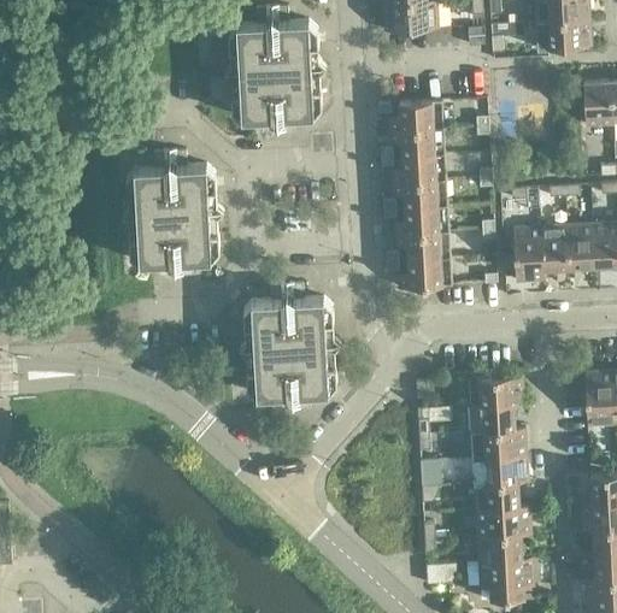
[(483,15),(482,0),(471,0),(472,16),(483,15)]
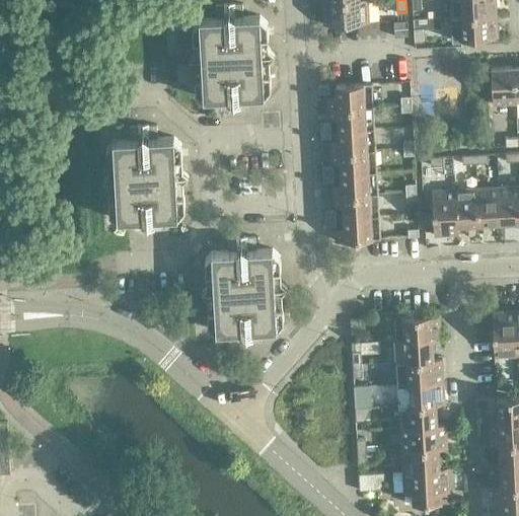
[(420,0),(412,0),(413,12),(422,11),(420,0)]
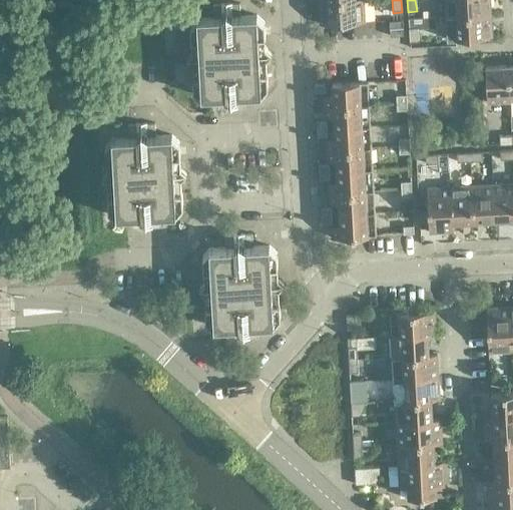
[(489,0),(445,0),(446,19),(491,16),(489,0)]
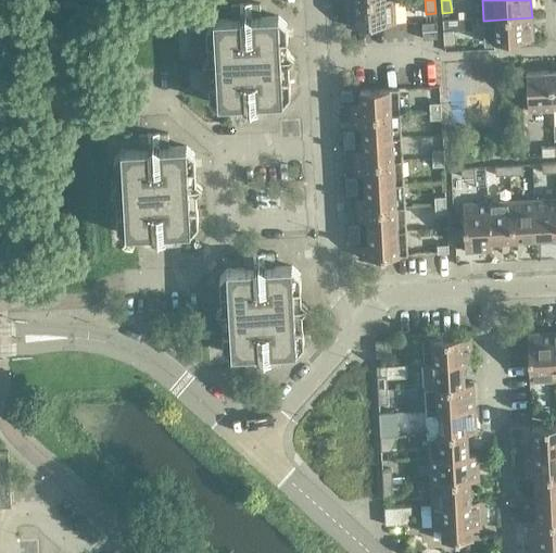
[(394,1),(355,3),(356,28),(395,26),(394,1)]
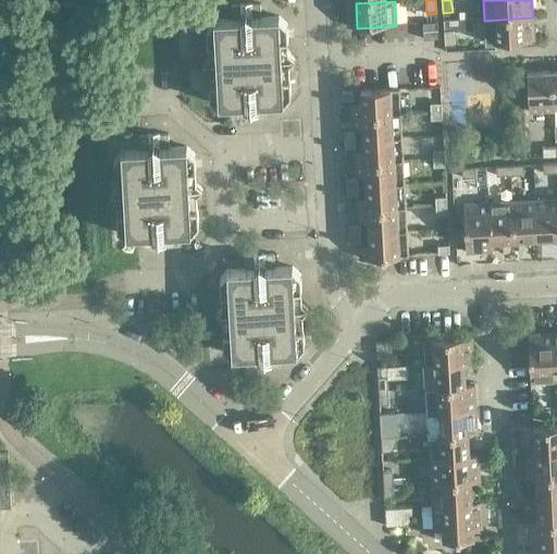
[(234,21),(220,22),(217,22),(209,31),(210,46),(218,46),(219,59),(210,60),(205,65),(211,71),(219,71),(220,84),(212,85),(212,100),(221,108),(236,107),(237,121),(247,120),(247,121),(260,120),(260,119),(267,119),(265,106),(284,105),(291,96),(289,81),(282,81),(282,68),(289,66),(295,61),(288,56),(281,56),(280,42),(288,41),(294,40),(294,33),(287,33),(287,26),(279,19),(261,20),(260,5),(255,7),(255,5),(242,7),(242,8),(233,8),(234,21)]
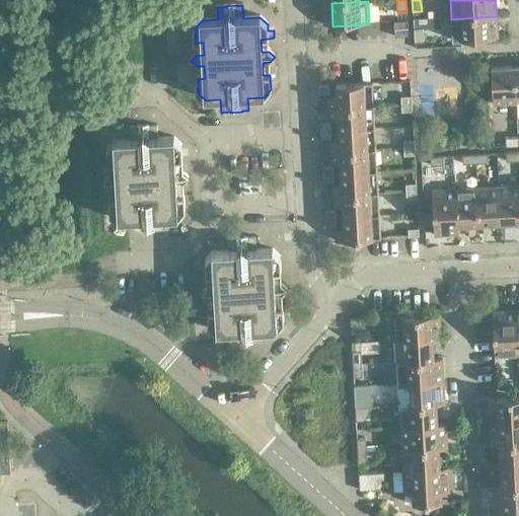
[(497,16),(451,19),(452,42),(489,40),(488,18),(497,18),(497,16)]
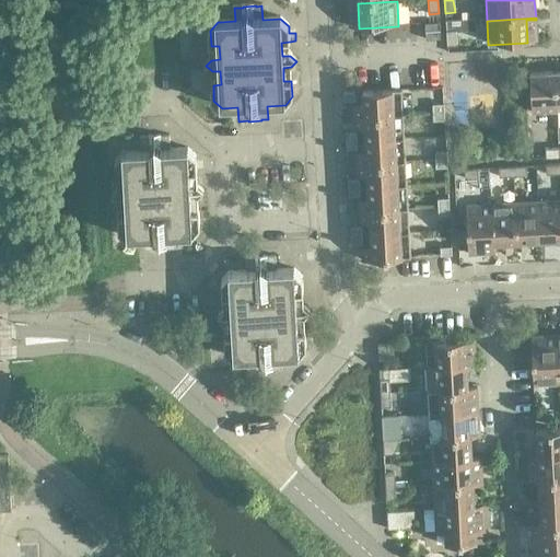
[(441,42),(440,24),(424,25),(426,42),(441,42)]
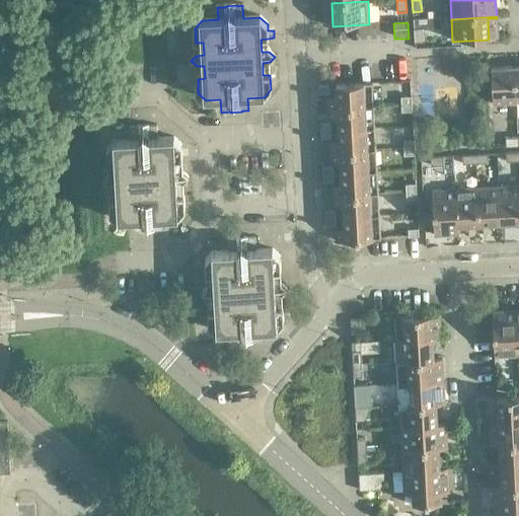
[(423,30),(414,31),(414,45),(423,44),(423,30)]
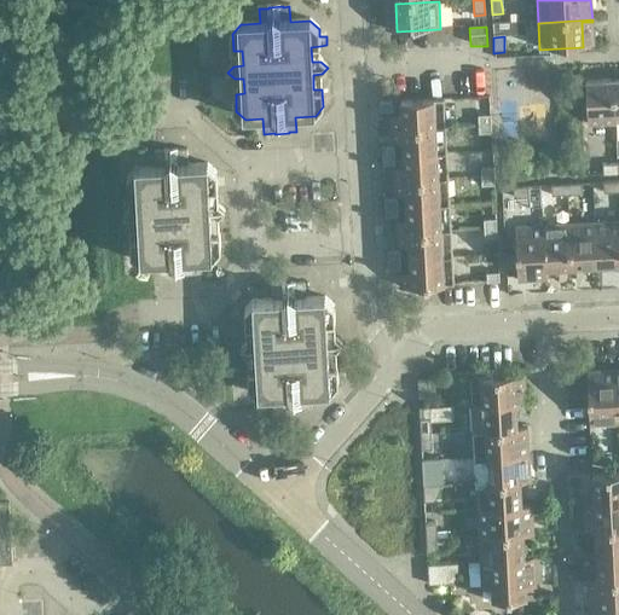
[(202,74),(218,74),(217,64),(201,65),(202,74)]
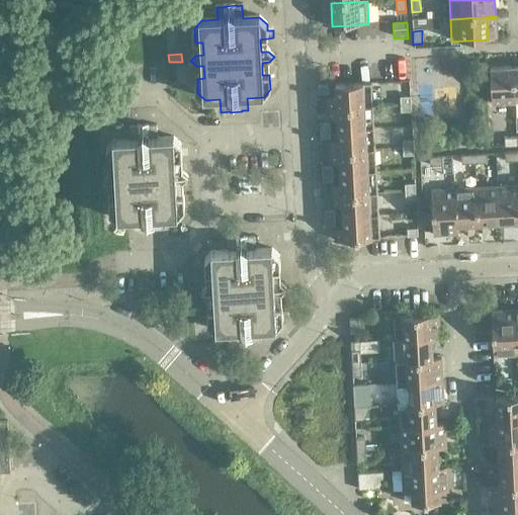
[(492,106),(515,105),(513,69),(490,70),(492,106)]
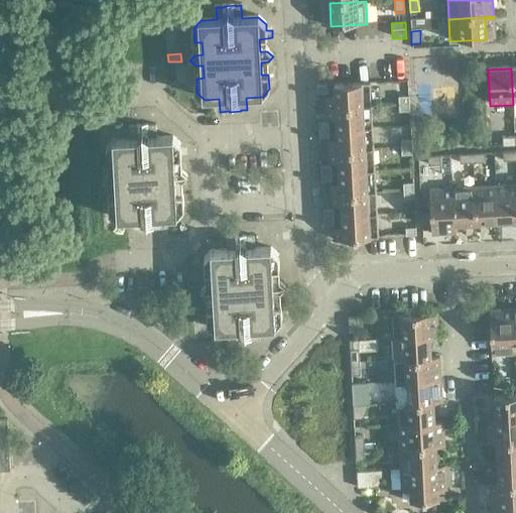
[(370,85),(334,87),(335,99),(326,100),(327,110),(371,108),(370,85)]
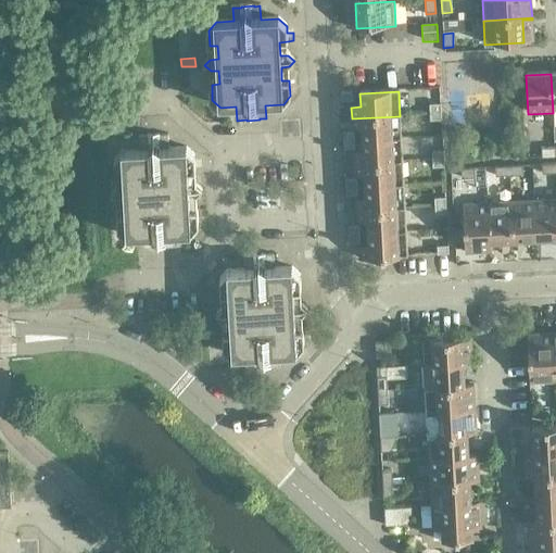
[(352,93),(340,95),(341,102),(352,102),(352,93)]
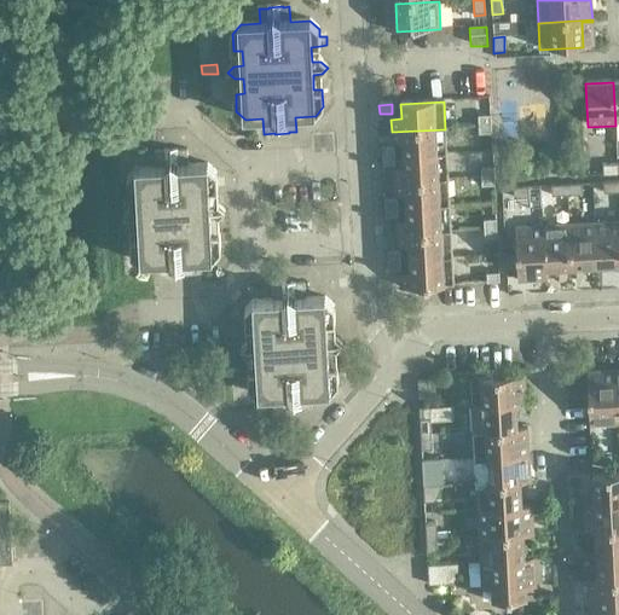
[(491,135),(490,117),(478,117),(479,135),(491,135)]
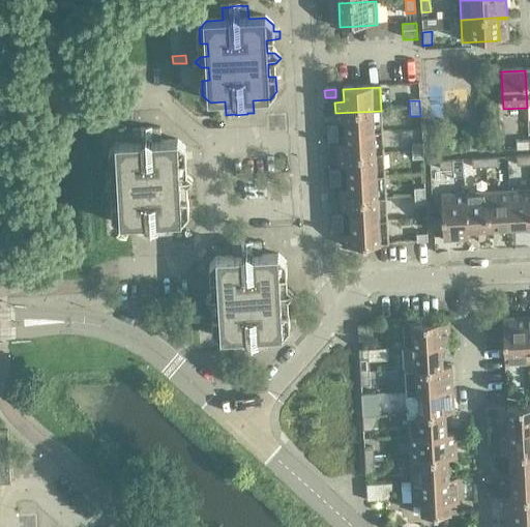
[(382,133),(381,111),(335,113),(335,123),(345,123),(345,124),(345,135),(382,133)]
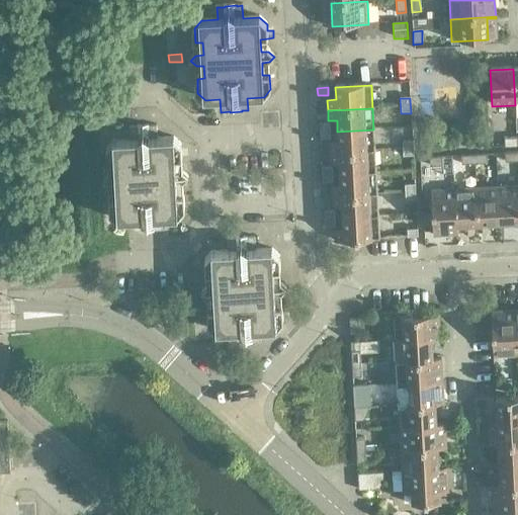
[(320,141),(331,140),(330,124),(319,125),(320,141)]
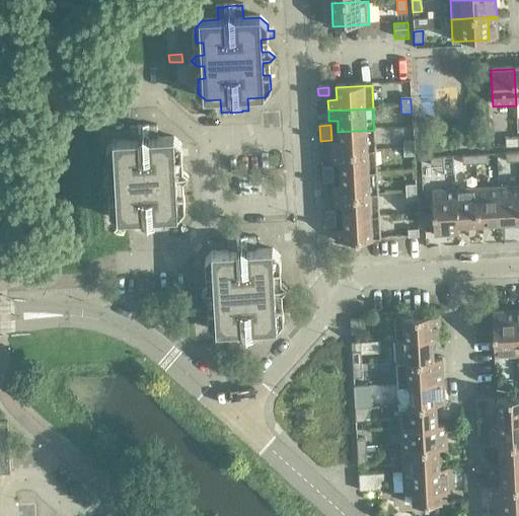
[(118,222),(128,221),(134,221),(134,233),(142,233),(142,234),(154,233),(154,232),(162,232),(161,219),(178,219),(184,211),(184,197),(176,197),(176,183),(183,183),(189,177),(182,172),(175,173),(175,160),(182,160),(188,160),(188,152),(181,152),(181,145),(173,139),(157,140),(156,127),(149,128),(149,127),(137,127),(137,128),(129,129),(130,141),(113,142),(106,149),(106,164),(115,163),(115,176),(107,176),(102,182),(108,188),(116,187),(117,200),(108,201),(109,215),(118,222)]
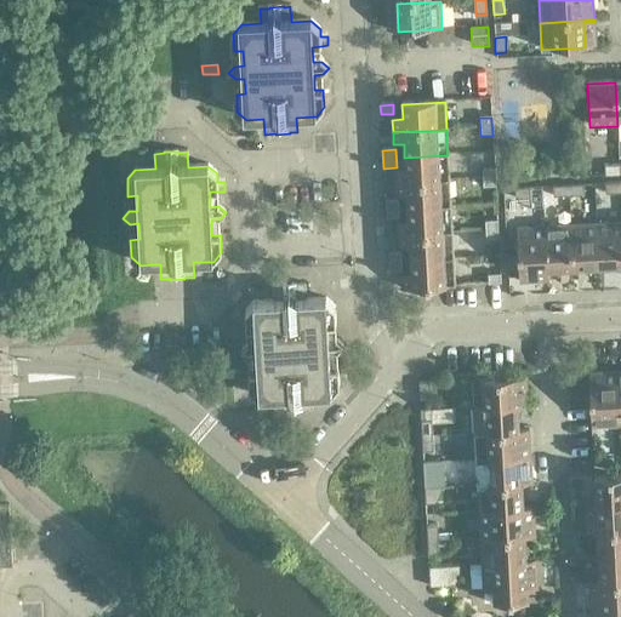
[(450,182),(448,155),(404,158),(405,166),(405,172),(396,172),(396,186),(450,182)]
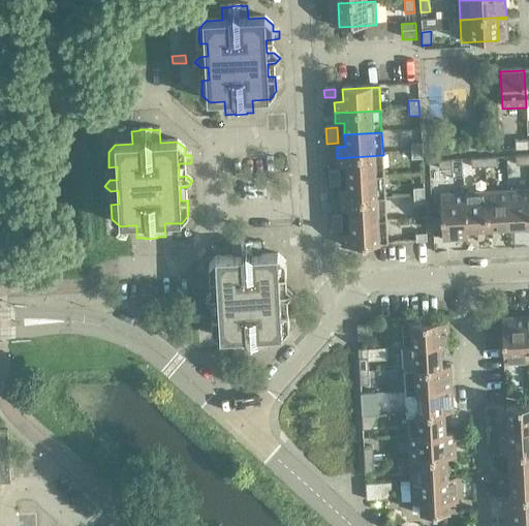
[(515,143),(515,152),(528,151),(527,142),(515,143)]
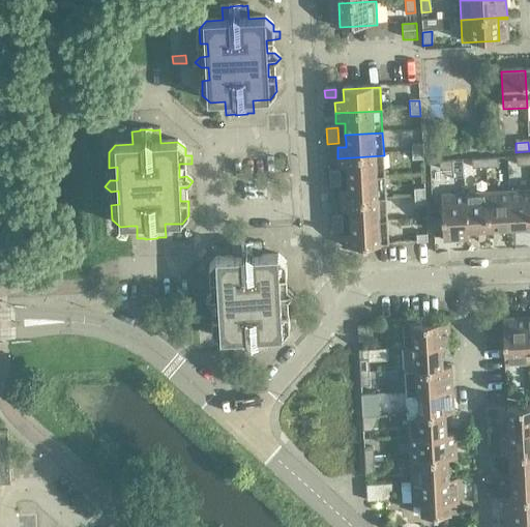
[(412,160),(423,160),(422,145),(411,145),(412,160)]
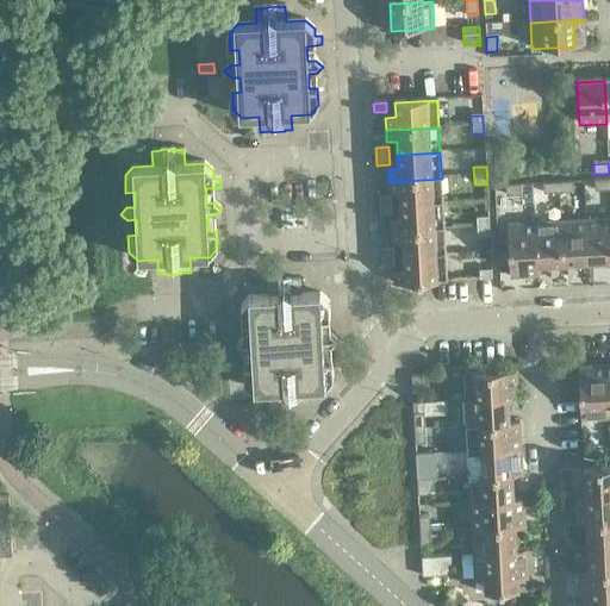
[(443,201),(442,179),(388,182),(388,183),(390,193),(399,193),(400,204),(400,206),(443,204),(443,201)]
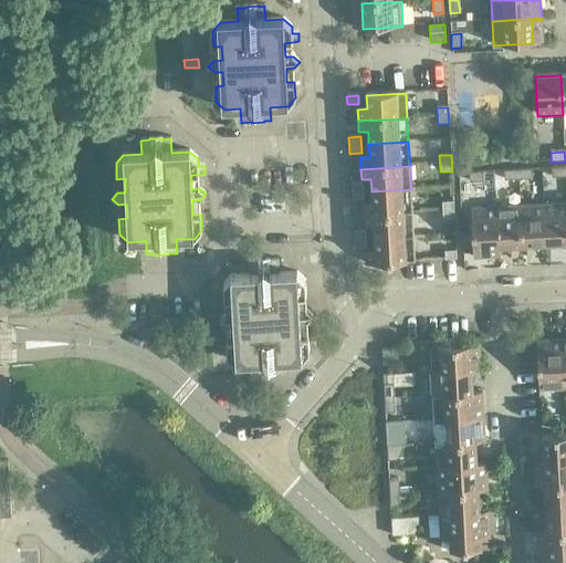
[(565,179),(565,170),(565,168),(552,169),(552,180),(565,179)]
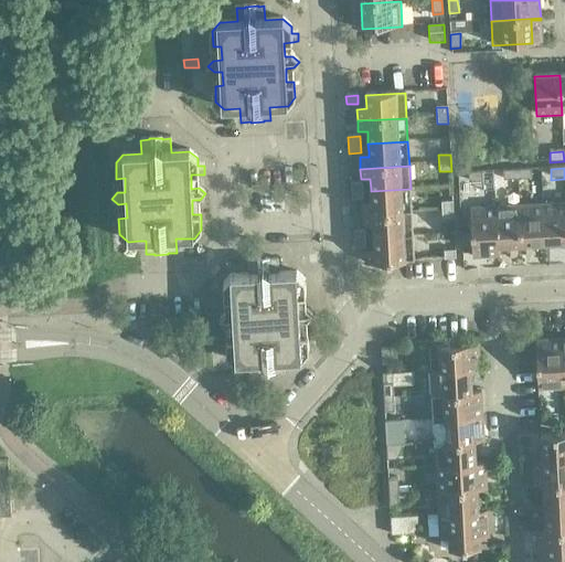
[(516,171),(518,181),(531,180),(531,170),(516,171)]
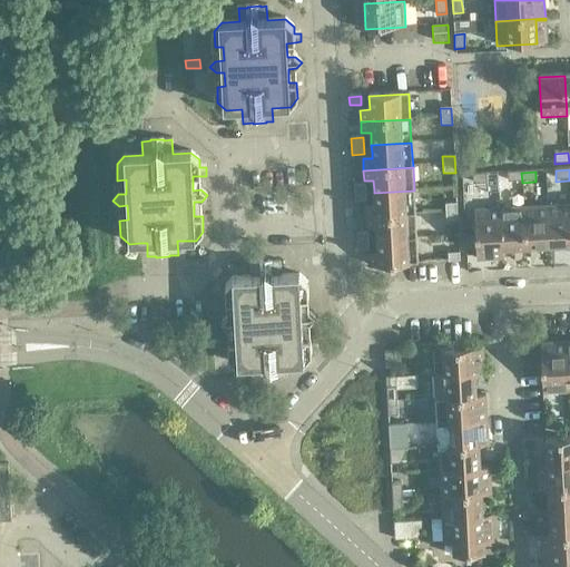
[(521,173),(508,174),(508,184),(522,183),(521,173)]
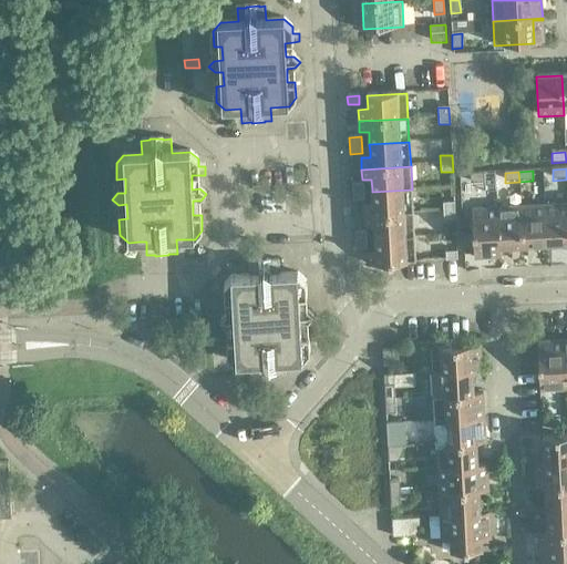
[(484,174),(470,175),(470,185),(484,184),(484,174)]
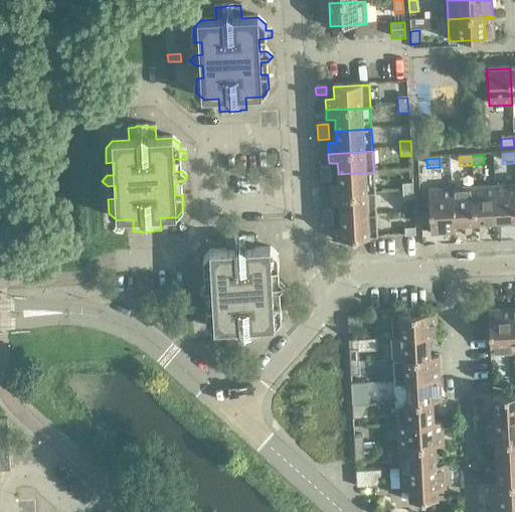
[(320,183),(331,182),(330,167),(320,168),(320,183)]
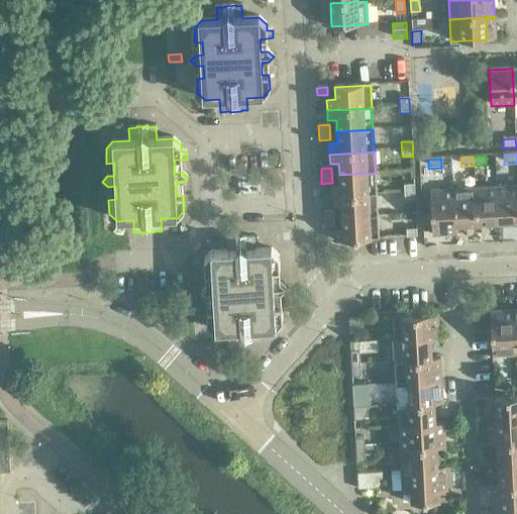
[(377,195),(376,173),(339,175),(339,187),(331,187),(331,190),(332,198),(377,195)]
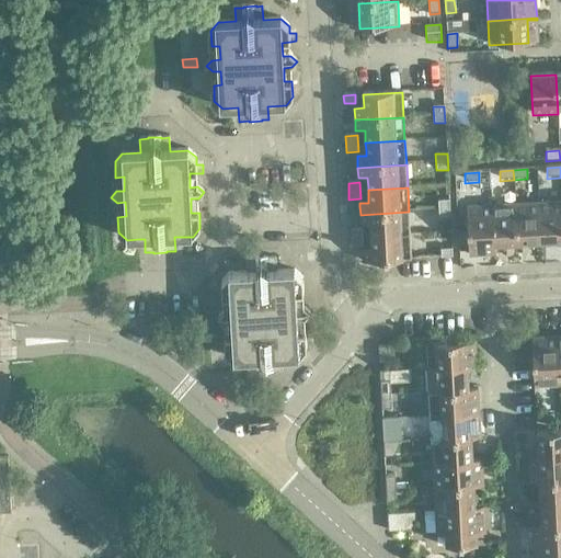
[(450,217),(449,201),(438,202),(439,217),(450,217)]
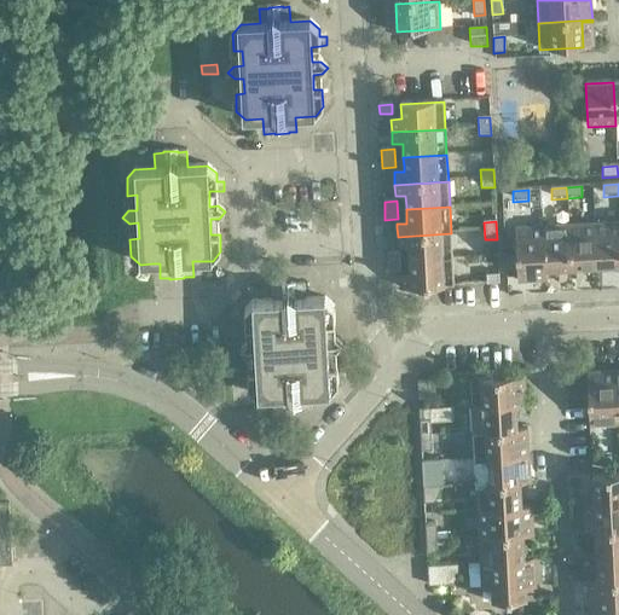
[(618,224),(595,225),(597,268),(618,267),(618,224)]
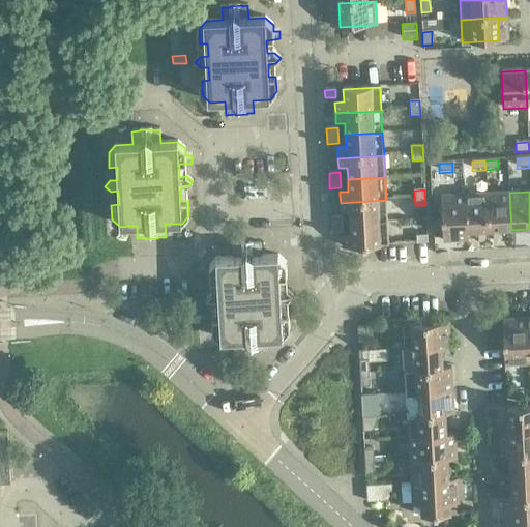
[(509,193),(487,194),(489,231),(511,230),(509,193)]
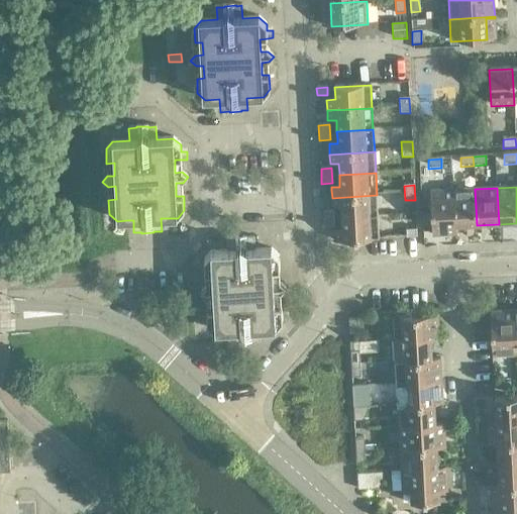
[(475,189),(453,191),(455,235),(455,226),(477,225),(475,189)]
